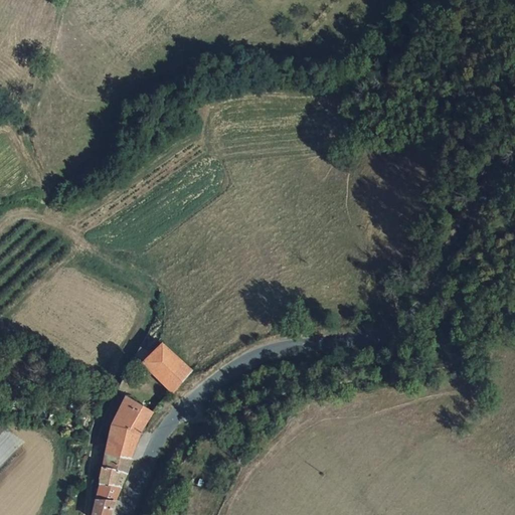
[(136,353),(135,355),(165,385),(185,362),(167,343),(151,356),(143,348),(136,353)]
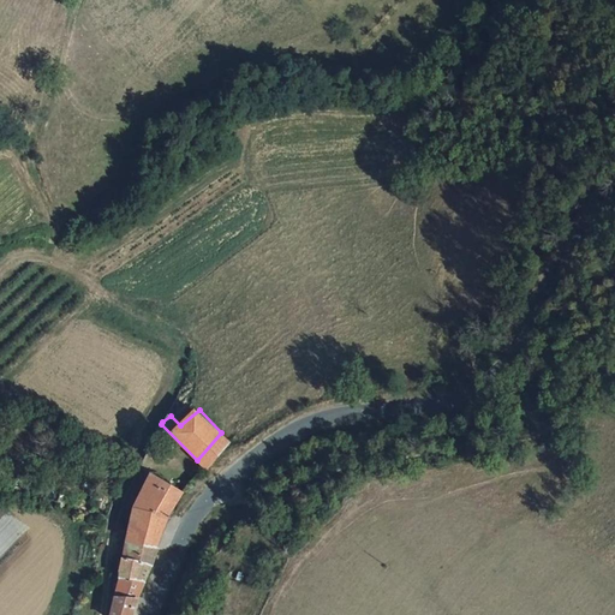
[(197,460),(209,471),(212,465),(230,442),(221,433),(197,460)]
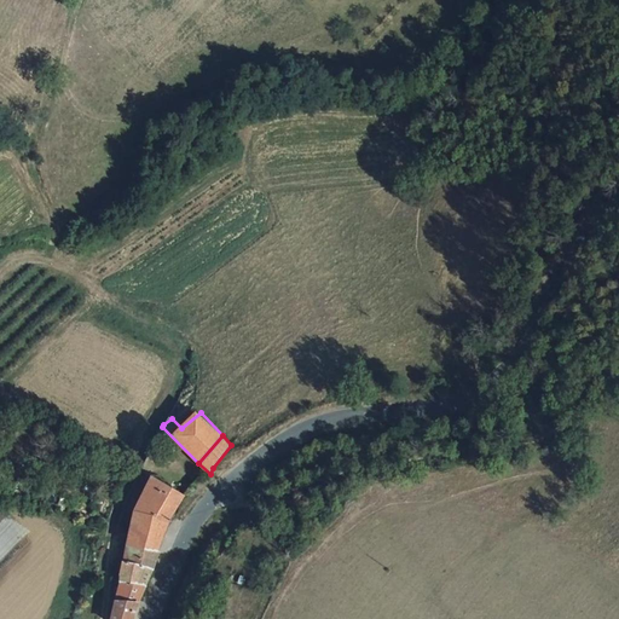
[(129,526),(128,543),(157,550),(165,525),(183,499),(152,476),(134,507),(129,526)]
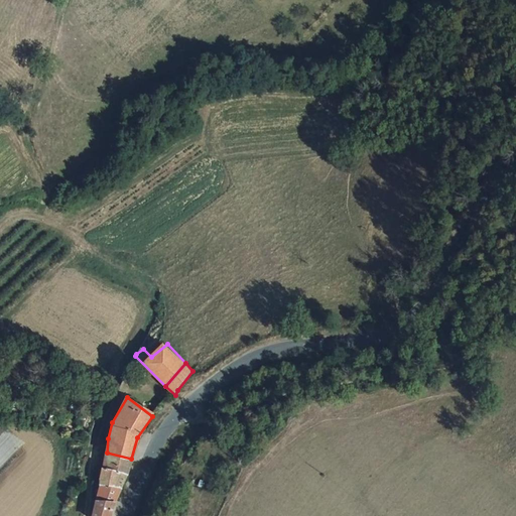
[(107,453),(104,468),(125,475),(131,459),(107,453)]
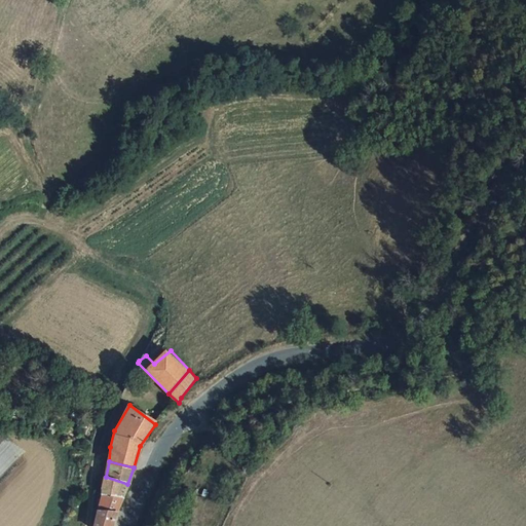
[(106,477),(102,496),(122,497),(127,484),(106,477)]
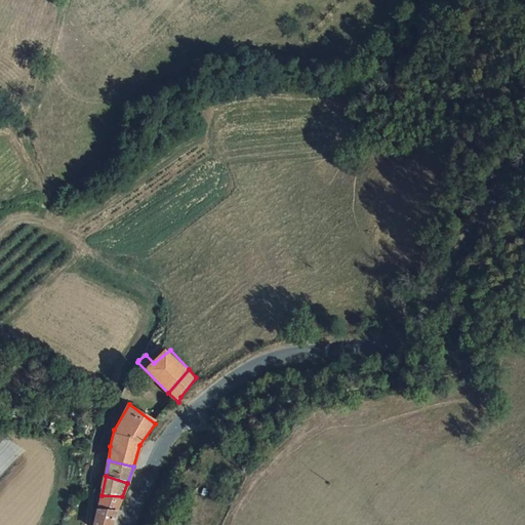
[(102,495),(98,509),(118,509),(122,496),(102,495)]
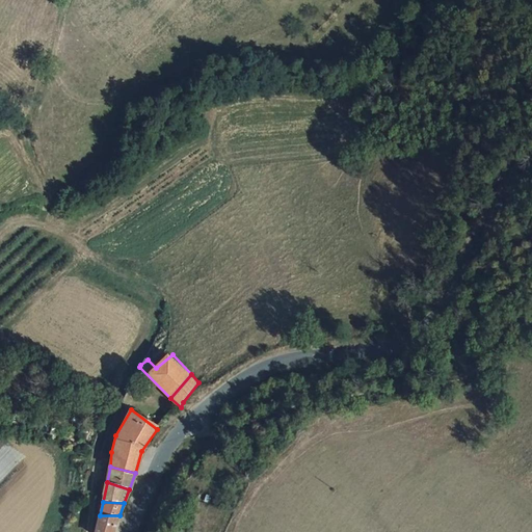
[(113,531),(120,515),(100,515),(96,531),(113,531)]
